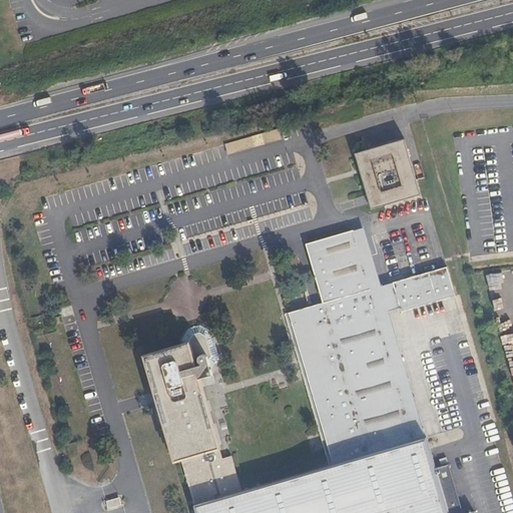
[(280,128),(224,144),(227,152),(282,137),(280,128)]
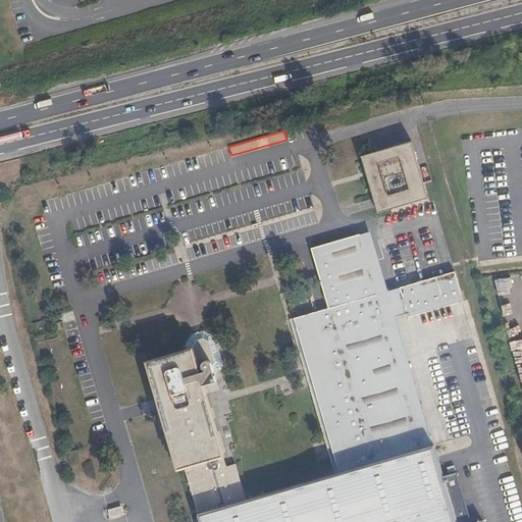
[(412,142),(362,157),(378,214),(428,199),(412,142)]
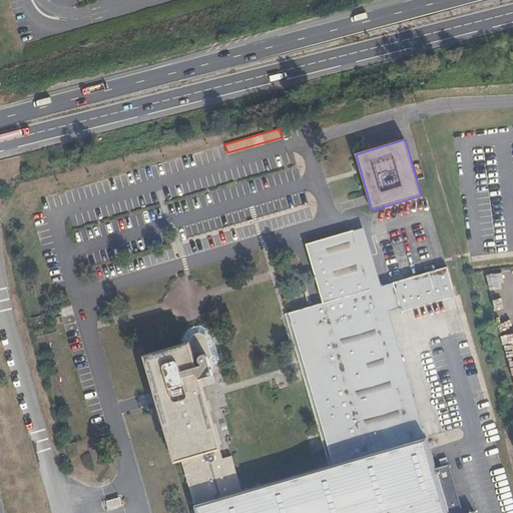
[(366,226),(354,230),(371,289),(383,285),(366,226)]
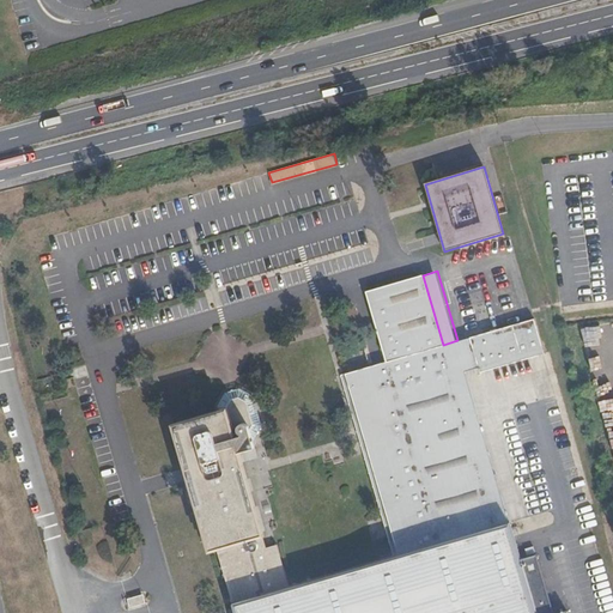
[(443,345),(423,275),(365,291),(386,362),(345,375),(395,556),(286,586),(274,544),(263,547),(236,453),(254,447),(252,439),(261,425),(252,395),(240,388),(224,392),(217,405),(219,411),(174,424),(211,550),(217,548),(235,612),(535,612),(510,521),(495,526),(453,380),(443,345)]
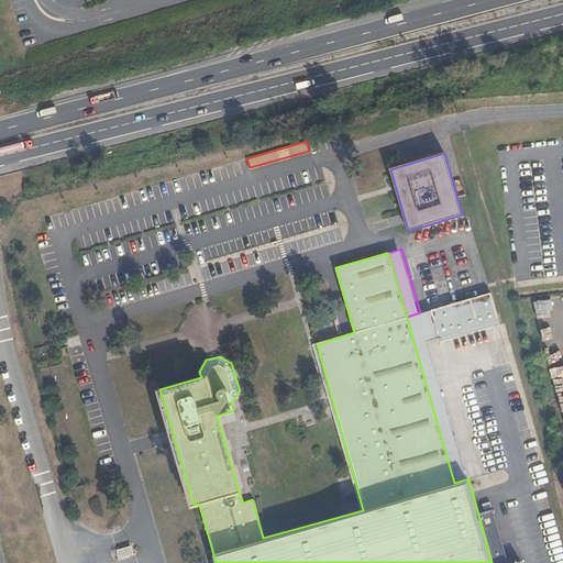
[(492,291),(432,309),(442,341),(501,323),(492,291)]
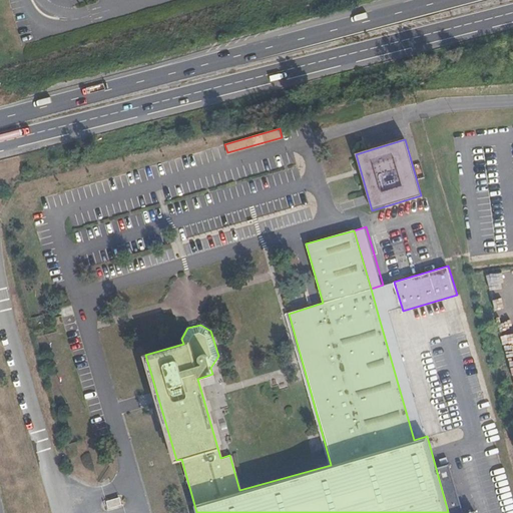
[(383,285),(371,289),(379,318),(392,314),(396,313),(403,311),(394,282),(387,284),(383,285)]
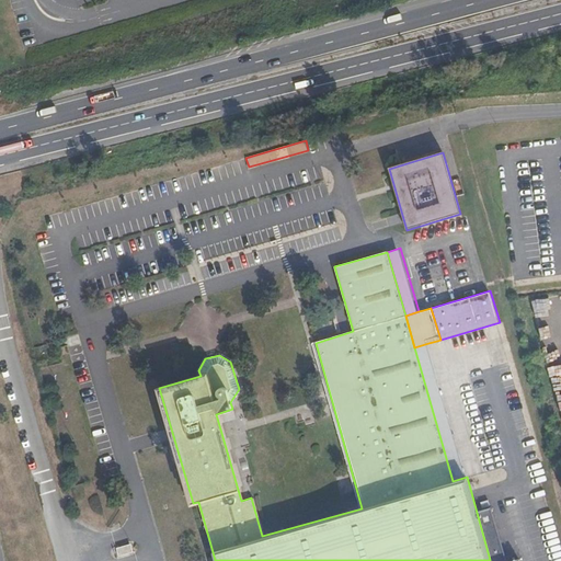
[(453,481),(467,477),(449,420),(428,343),(414,347),(453,481)]
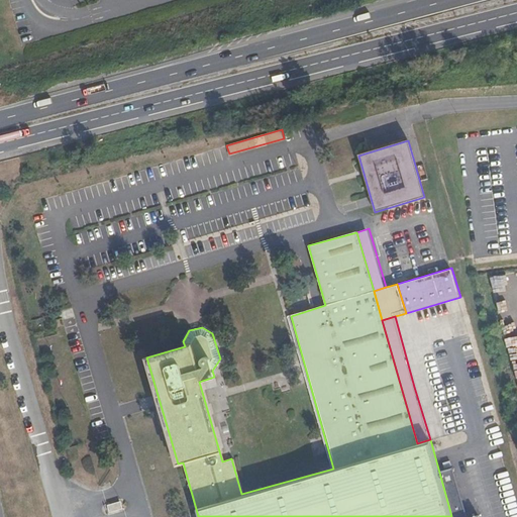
All buildings are outlined.
